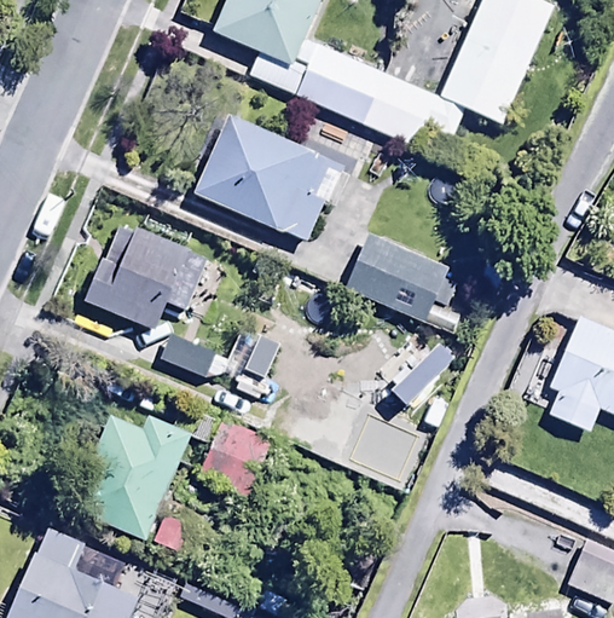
[(250,75),(413,148),(423,126),(452,138),(465,107),(306,36),(322,0),(225,0),(212,29),(260,51),(250,75)]
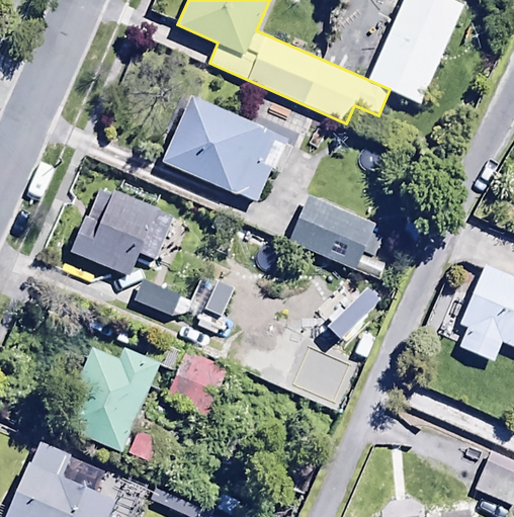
[(463,4),(453,0),(402,0),(367,79),(421,102),(463,4)]
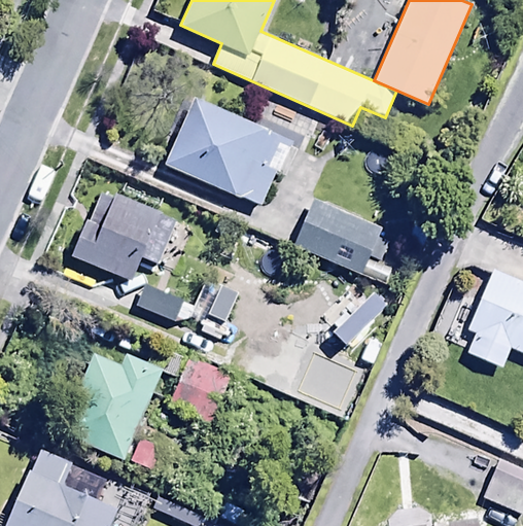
[(165,162),(264,203),(276,172),(289,177),(301,151),(278,143),(282,134),(193,97),(165,162)]
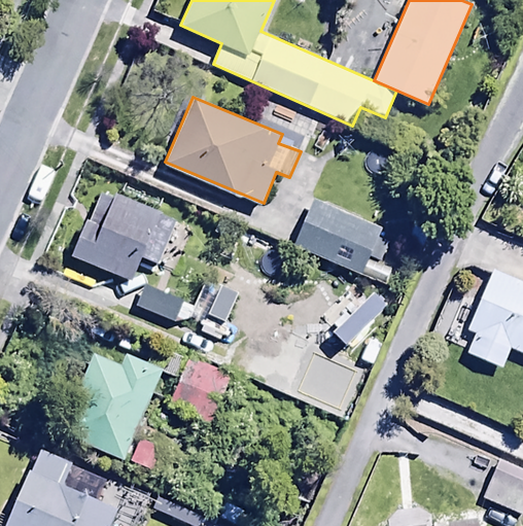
[(99,187),(71,255),(132,280),(142,256),(158,263),(176,218),(99,187)]
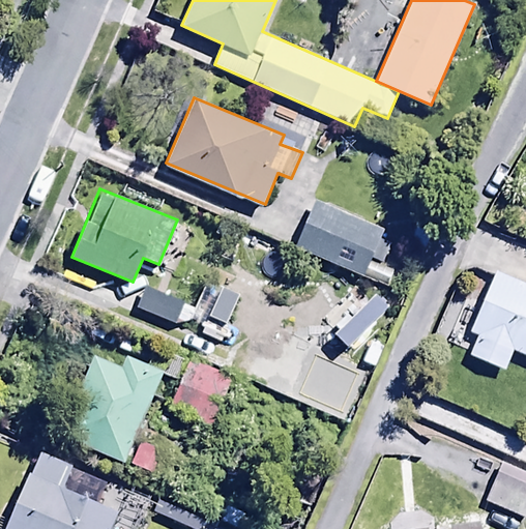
[(387,286),(391,277),(367,267),(371,258),(384,263),(395,238),(383,233),(385,229),(315,199),(294,246),(387,286)]
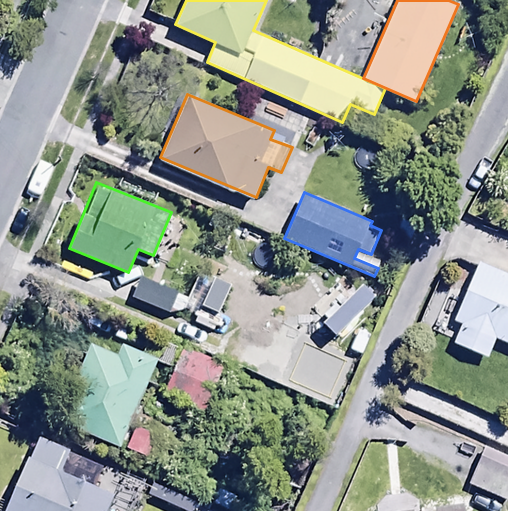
[(507,273),(478,262),(454,319),(460,322),(452,342),(490,358),(499,338),(507,341),(507,273)]
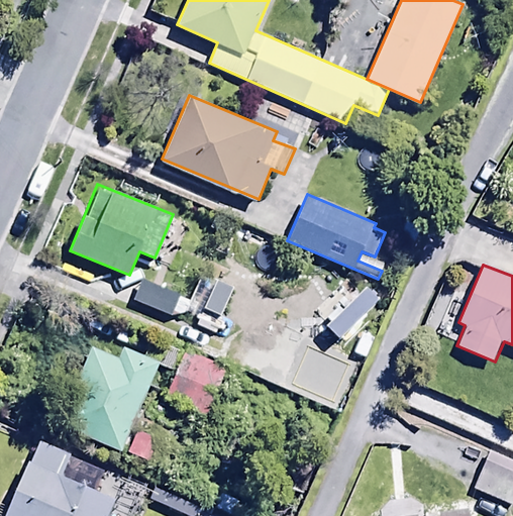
[(141,282),(134,300),(172,315),(179,297),(141,282)]
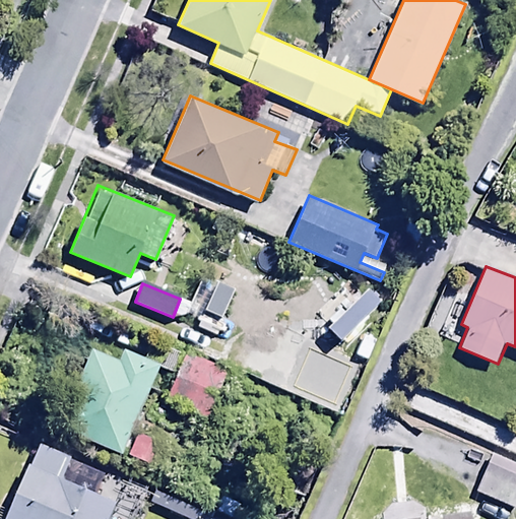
[(64,418),(125,444),(160,361),(121,343),(115,357),(94,347),(64,418)]
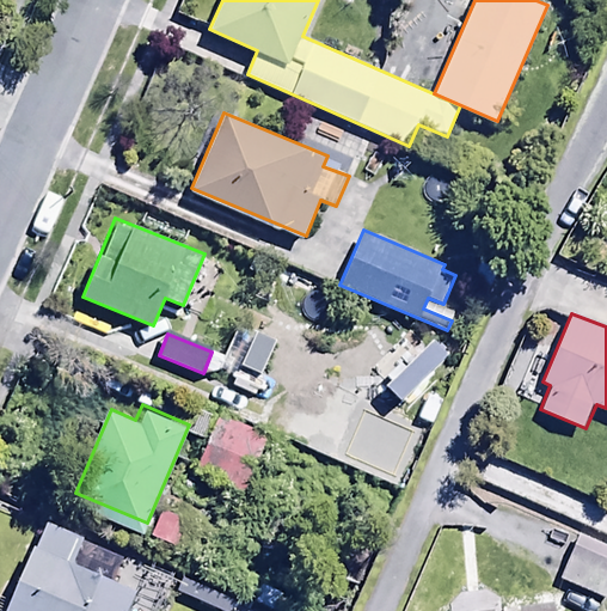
[(206,446),(197,470),(233,483),(241,459),(206,446)]
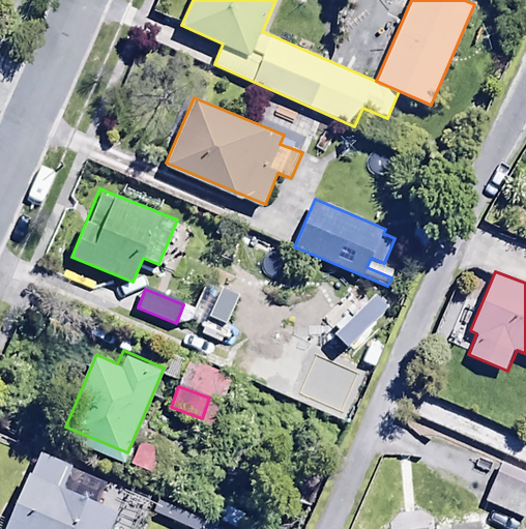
[(41,449),(6,528),(7,528),(127,528),(115,523),(121,508),(65,483),(75,464),(41,449)]
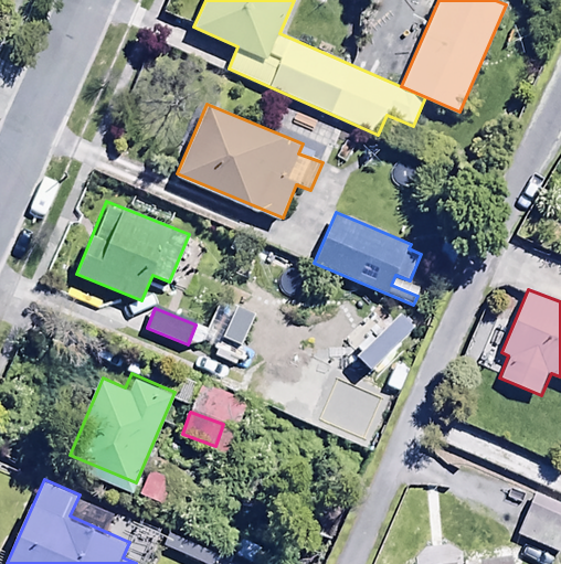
[(560,501),(535,491),(518,536),(560,552),(560,501)]
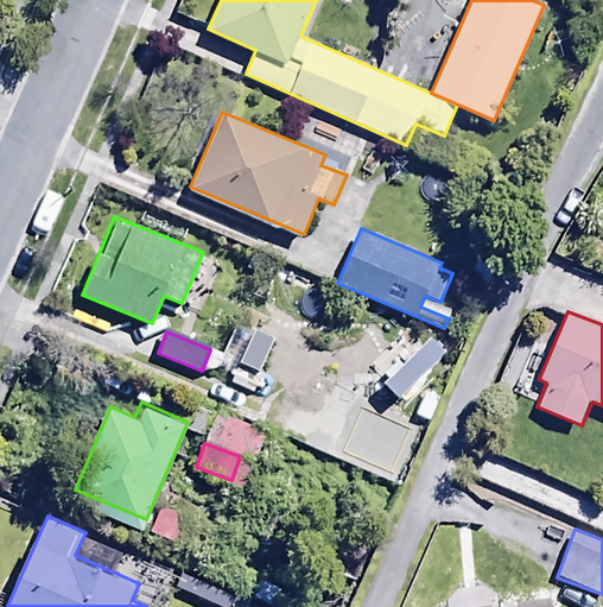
[(554,606),(554,596),(463,606),(554,606)]
